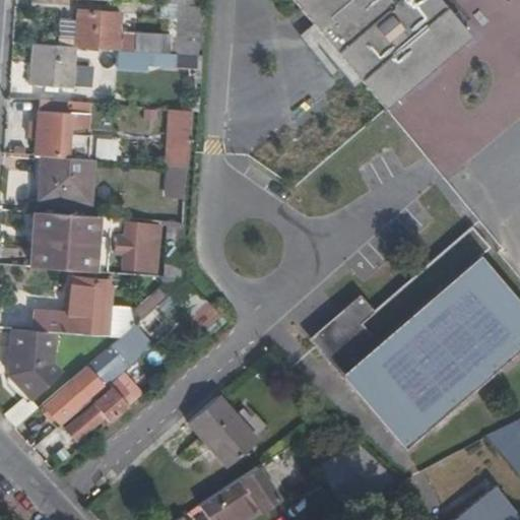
[(287,0),(360,82),(383,110),(385,113),(387,111),(411,91),(462,148),(498,149),(519,131),(519,33),(503,13),(468,15),(463,23),(442,0),(287,0)]
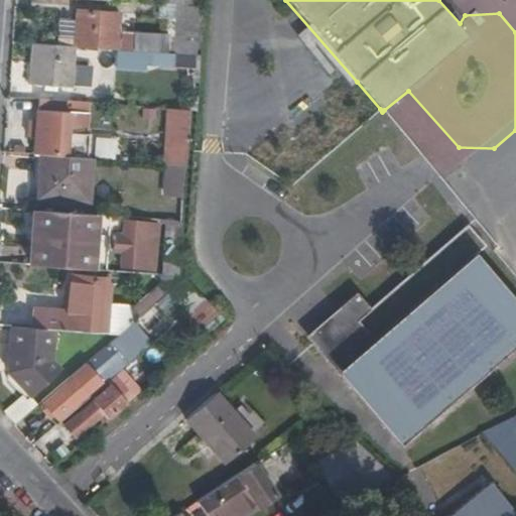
[(173,37),(175,5),(162,4),(159,4),(158,19),(166,20),(165,37),(173,37)]
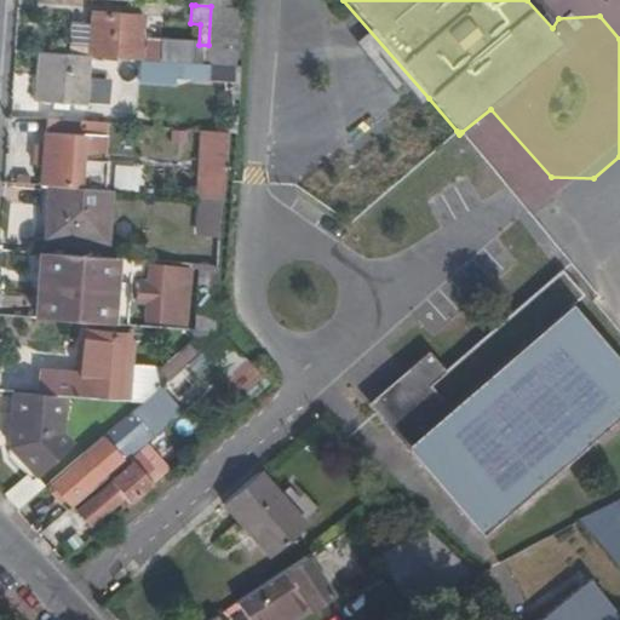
[(228,68),(233,68),(237,9),(211,6),(208,45),(199,45),(155,44),(155,51),(138,50),(141,16),(91,12),(87,56),(90,56),(141,61),(197,65),(228,68)]
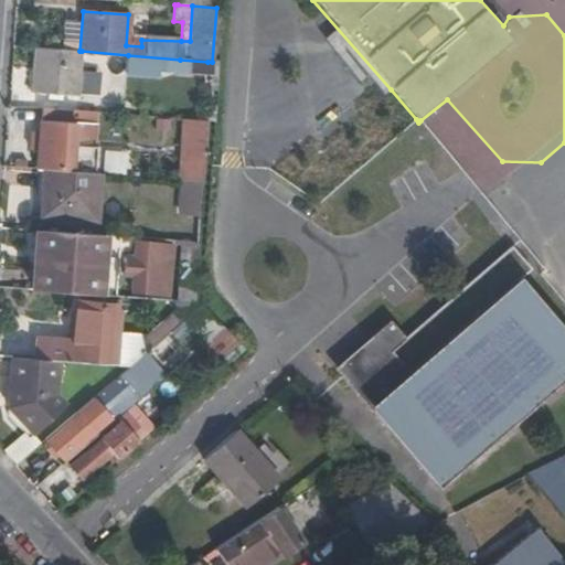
[(78,45),(80,21),(63,20),(62,44),(78,45)]
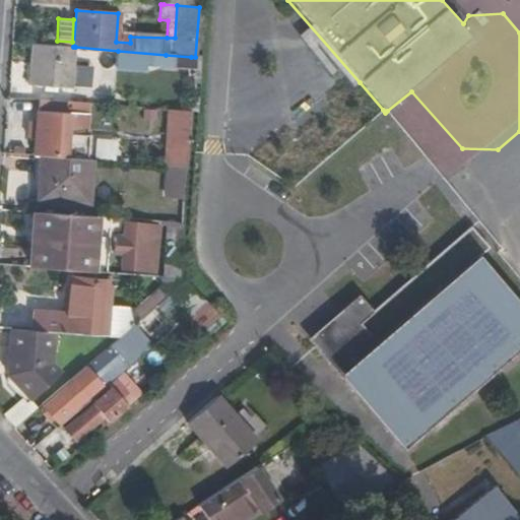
[(73,47),(31,44),(28,83),(43,84),(43,90),(57,91),(57,86),(72,86),(75,47),(73,47)]
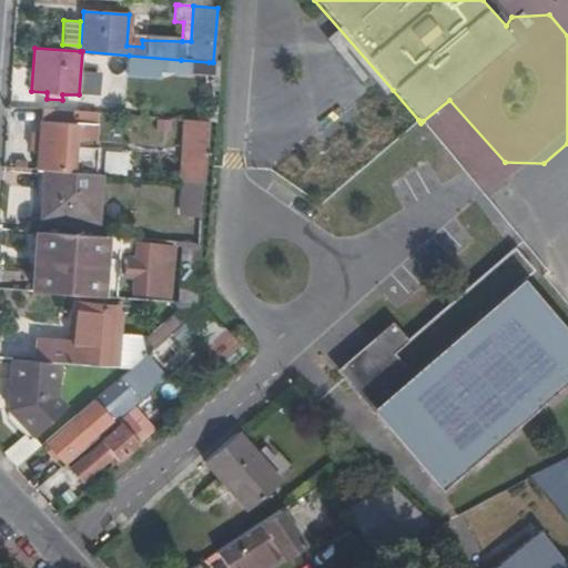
[(180,70),(181,60),(129,56),(128,68),(132,68),(132,70),(150,71),(150,68),(180,70)]
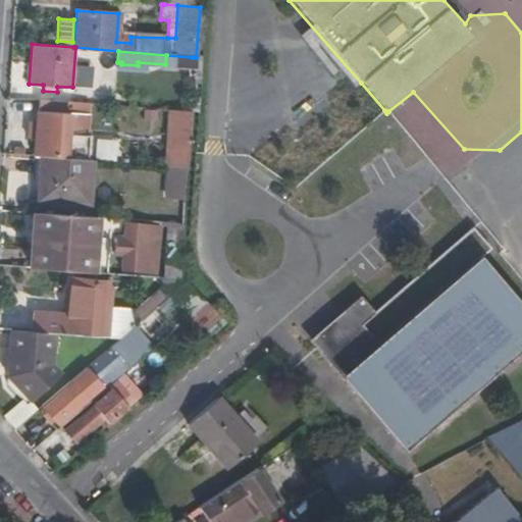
[(87,104),(38,100),(36,122),(31,121),(30,132),(35,133),(33,157),(41,157),(66,159),(67,125),(80,126),(80,115),(86,115),(87,104)]
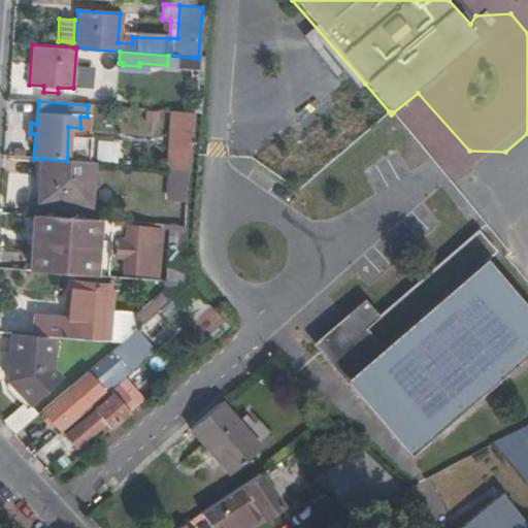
[(189,170),(193,113),(190,113),(172,111),(168,169),(172,169),(185,170),(189,170)]
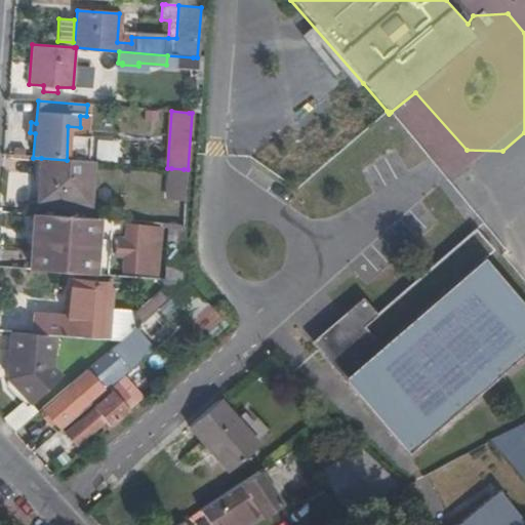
[(95,138),(94,160),(116,161),(117,139),(95,138)]
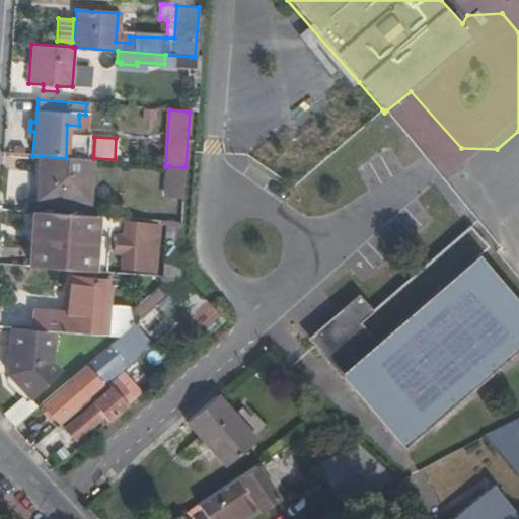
[(41,156),(32,156),(31,180),(39,180),(41,156)]
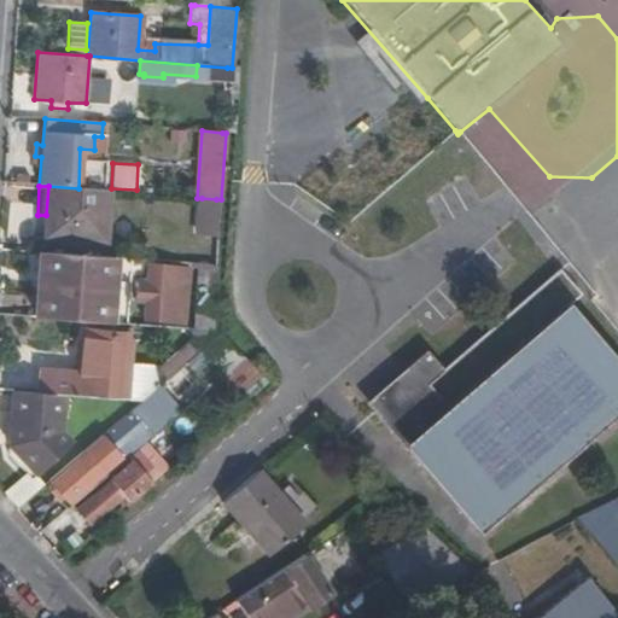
[(48,186),(46,215),(45,237),(95,240),(99,191),(79,188),(48,186)]
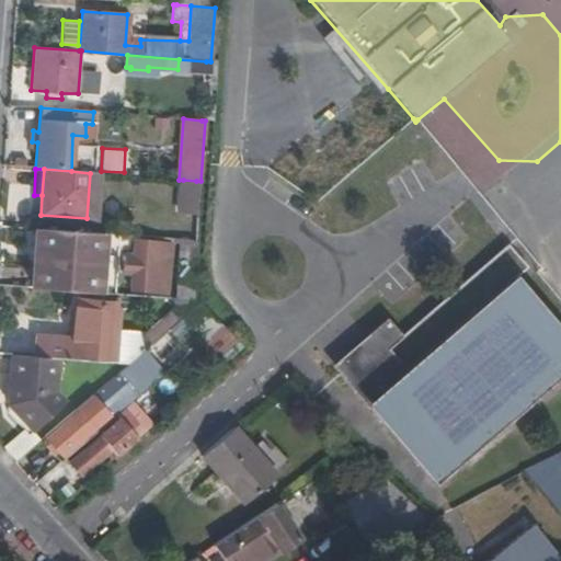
[(199,216),(202,182),(201,181),(196,181),(183,180),(179,214),(199,216)]
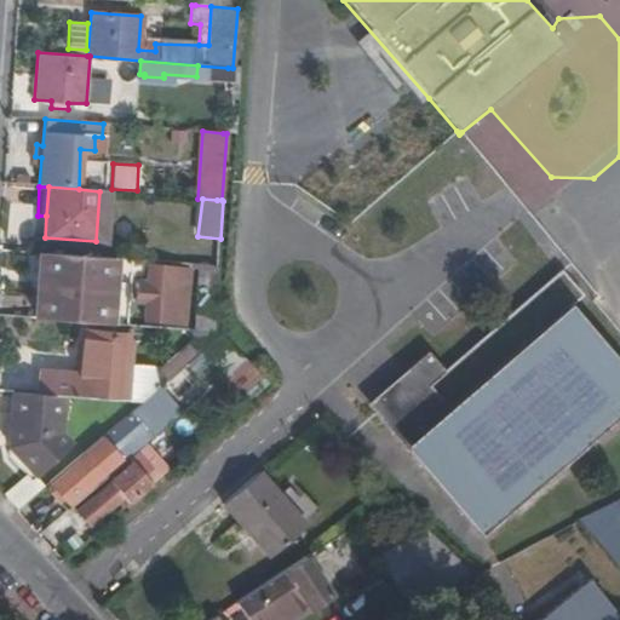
[(116,276),(118,258),(42,252),(38,319),(130,326),(132,277),(116,276)]
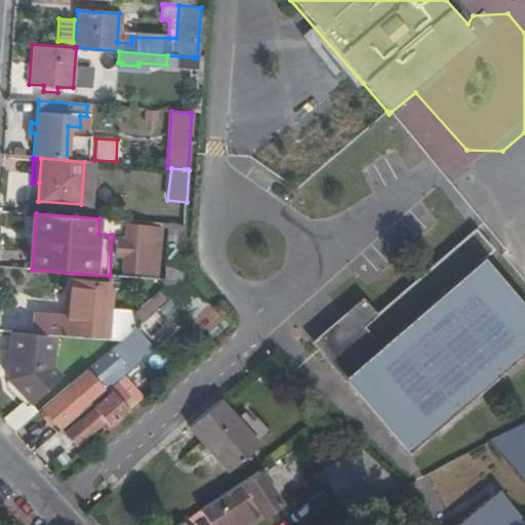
[(158,265),(160,229),(126,227),(125,241),(117,241),(116,256),(123,257),(122,273),(143,274),(143,270),(152,270),(152,264),(158,265)]
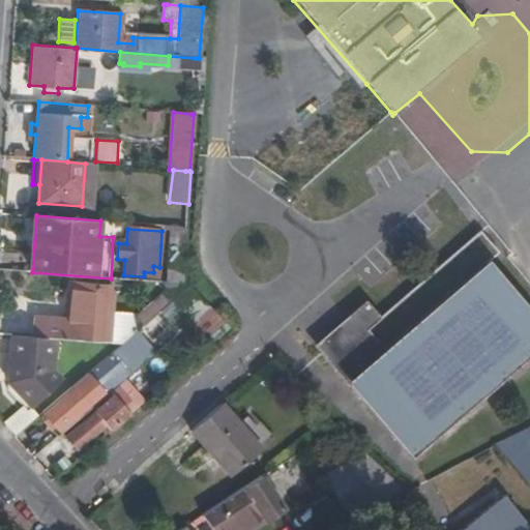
[(351,326),(319,355),(406,461),(529,354),(529,313),(488,263),(498,254),(479,232),(379,318),(364,301),(345,318),(351,326)]
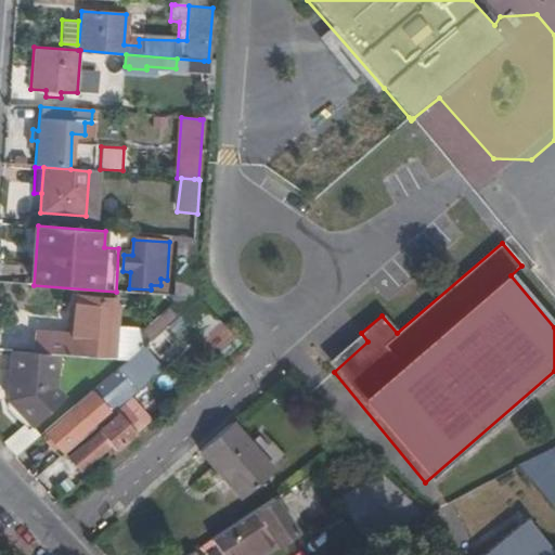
[(189,308),(197,300),(196,297),(186,297),(171,296),(175,307),(140,337),(143,348),(184,312),(189,308)]
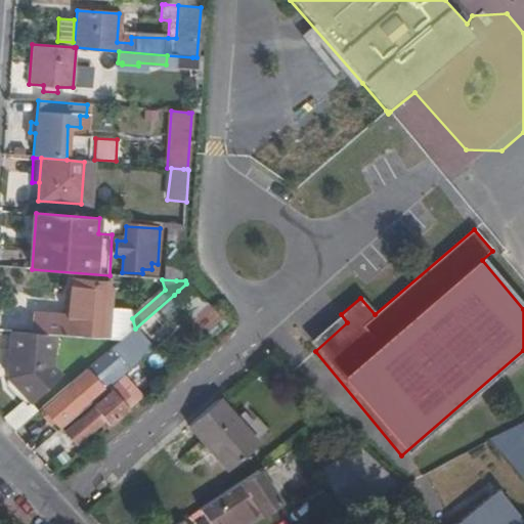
[(33,333),(56,335),(106,339),(112,286),(73,282),(69,318),(36,316),(33,333)]
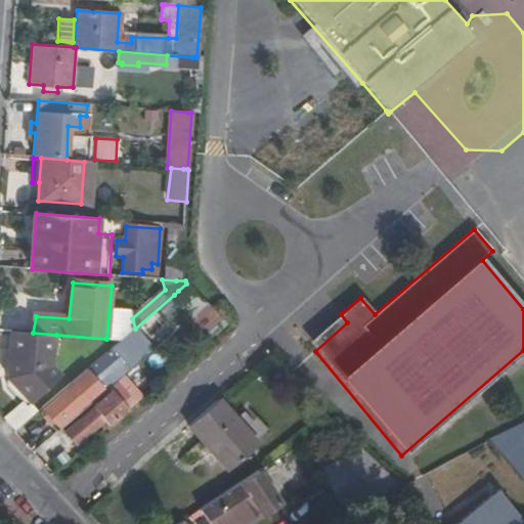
[(200,310),(207,304),(186,284),(178,291),(174,295),(192,316),(200,310)]
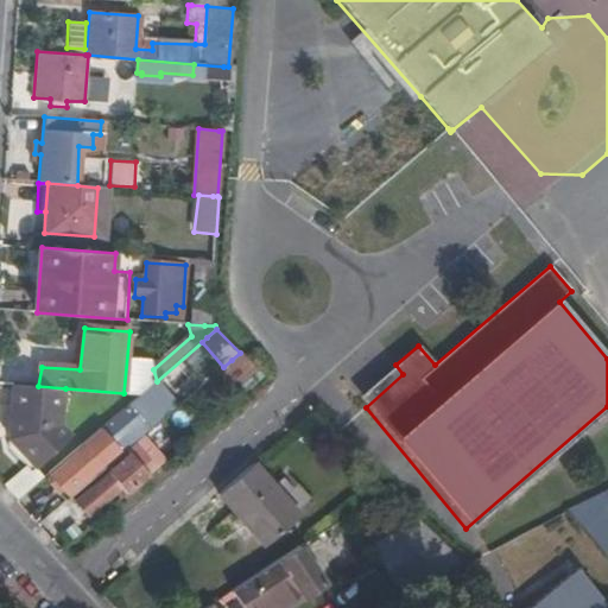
[(242,394),(264,375),(240,353),(232,360),(223,367),(235,379),(233,382),(242,394)]
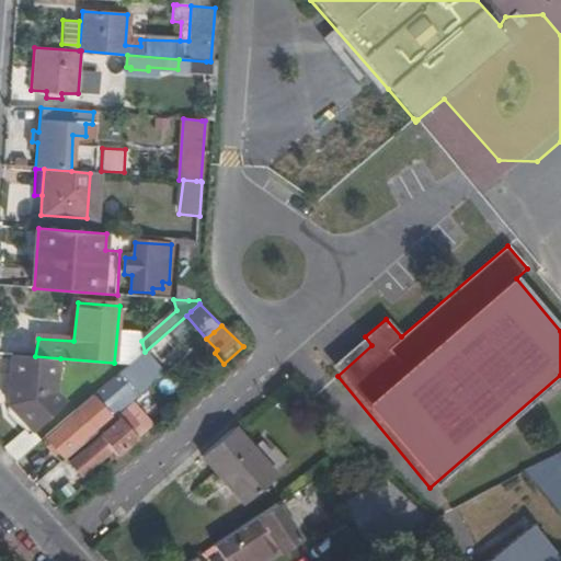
[(365,336),(331,367),(338,376),(371,345),(365,336)]
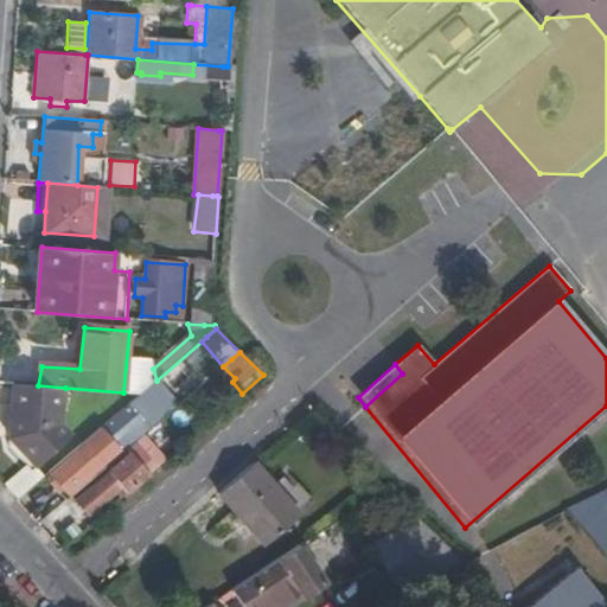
[(38,385),(14,383),(10,438),(36,467),(74,434),(62,421),(65,388),(38,385)]
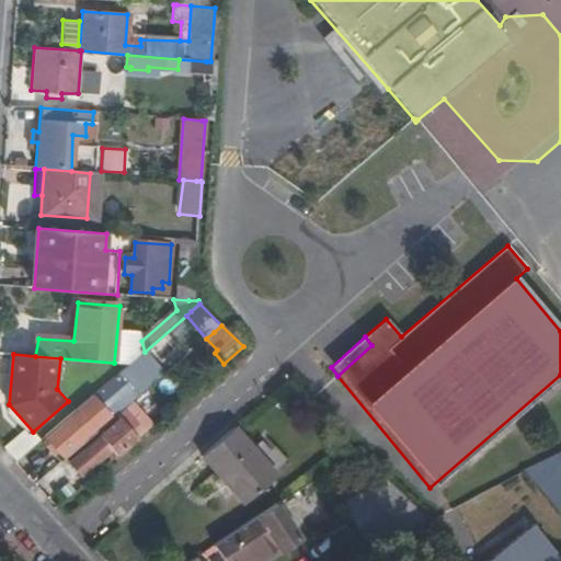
[(93,396),(77,410),(78,411),(47,438),(63,457),(93,430),(93,428),(113,410),(109,404),(101,404),(93,396)]
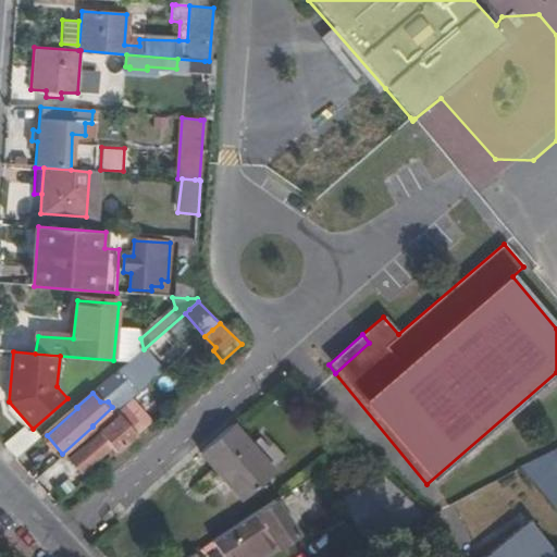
[(152,422),(133,399),(120,410),(123,413),(139,433),(152,422)]
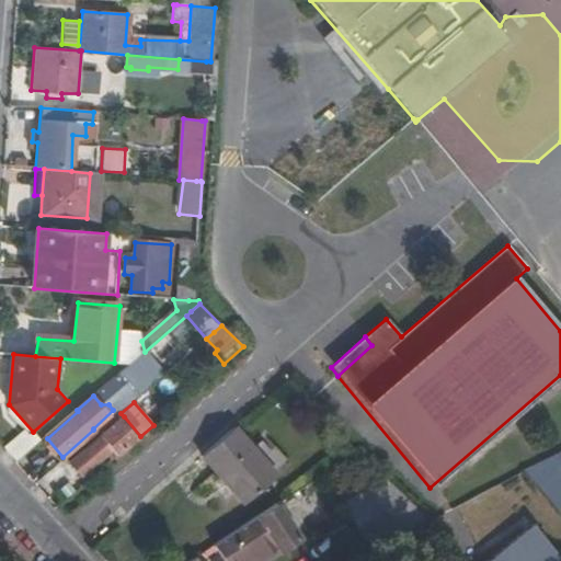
[(111,451),(116,458),(140,436),(124,416),(69,464),(81,477),(111,451)]
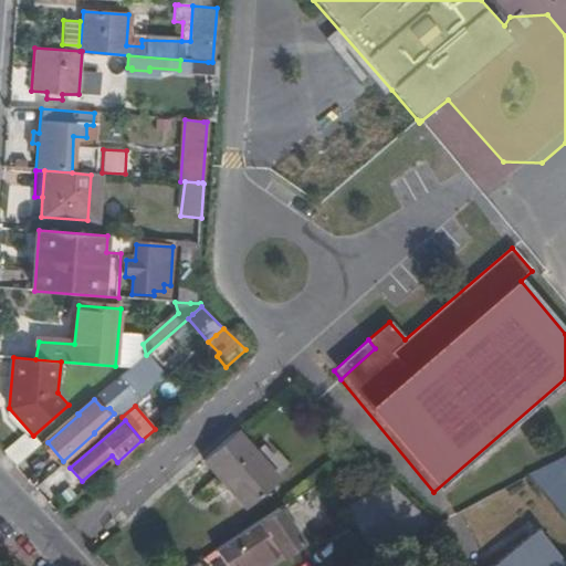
[(281,480),(238,430),(202,461),(247,510),(281,480)]
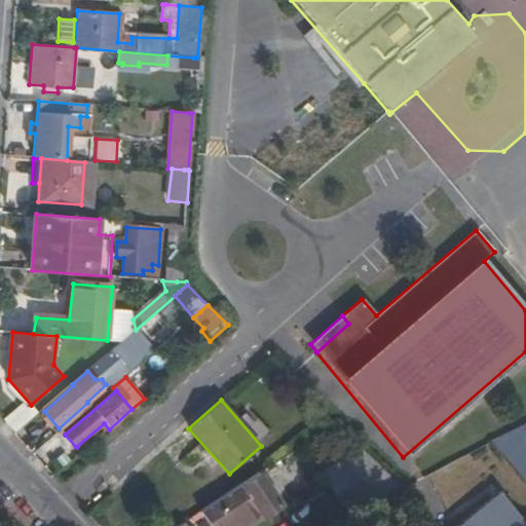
[(4,418),(14,430),(33,416),(24,404),(4,418)]
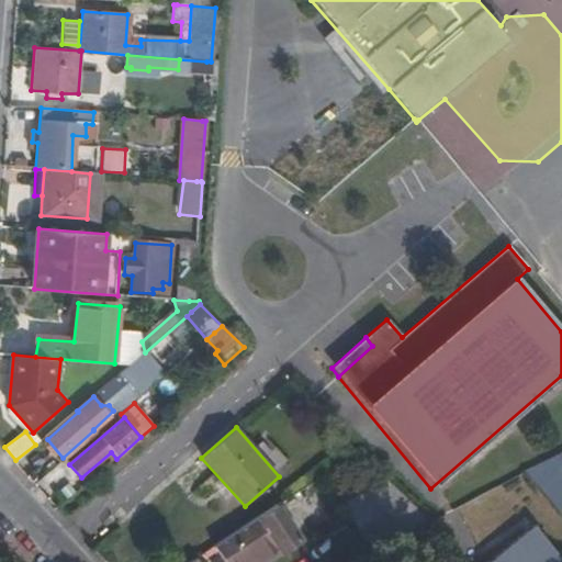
[(561,487),(542,464),(527,472),(561,514),(561,487)]
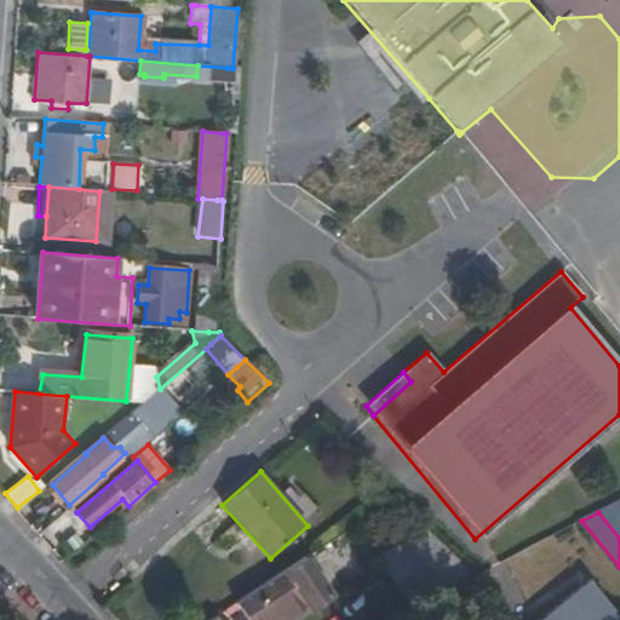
[(379,551),(409,609),(429,601),(475,577),(423,528),(379,551)]
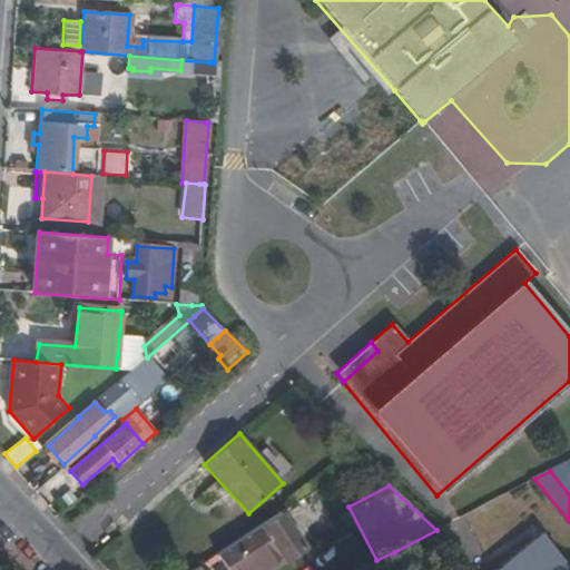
[(268,569),(304,547),(282,512),(262,526),(268,536),(259,541),(253,531),(218,554),(224,563),(214,569),(268,569)]
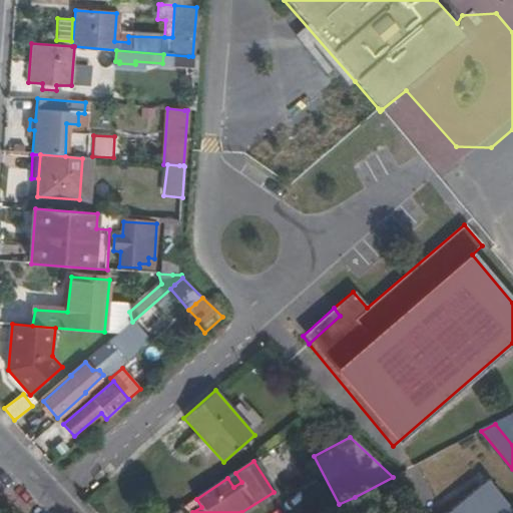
[(512,512),(512,511),(488,481),(448,512),(512,512)]
